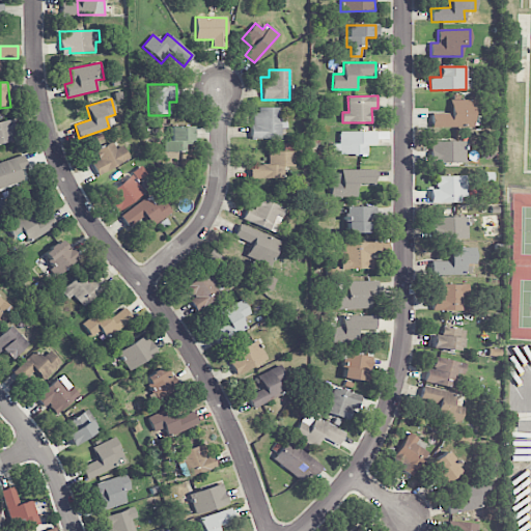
[(431,114),(432,129),(475,128),(474,100),(450,101),(450,113),(431,114)]
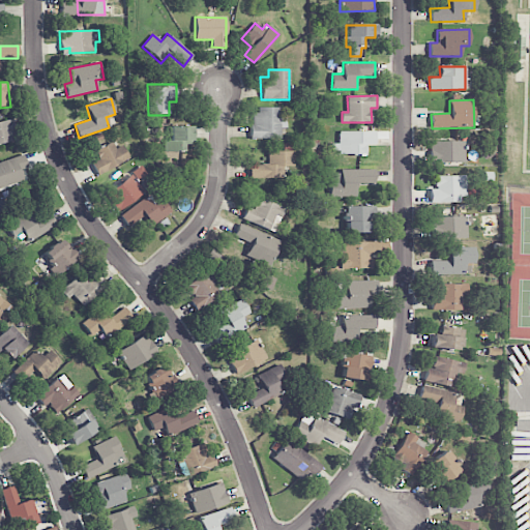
[(280,139),(280,128),(286,128),(286,118),(280,118),(280,109),(251,109),(251,139),(280,139)]
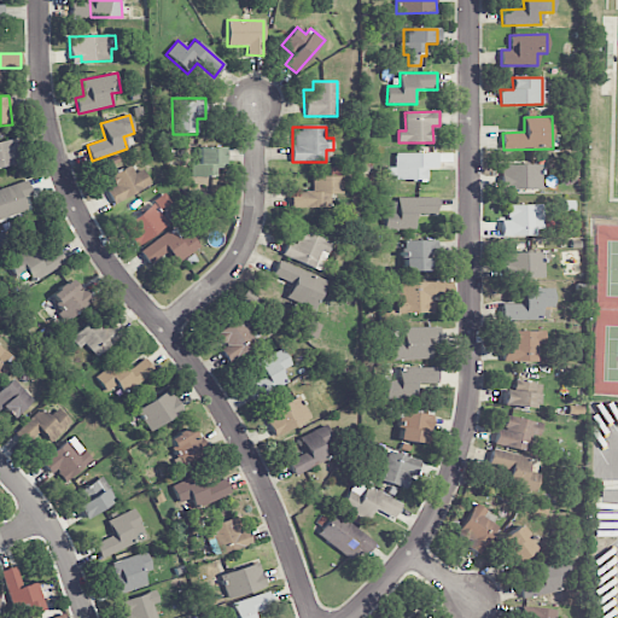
[(0,141),(0,167),(21,163),(16,139),(0,141)]
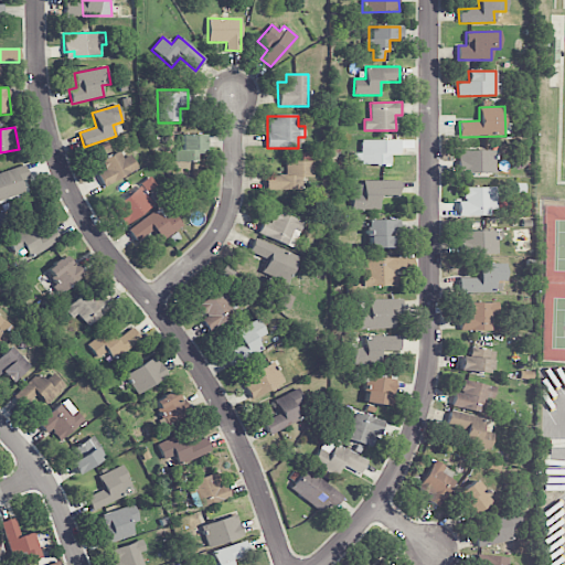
[(198,162),(198,153),(204,153),(203,135),(180,135),(180,150),(173,150),(173,162),(198,162)]
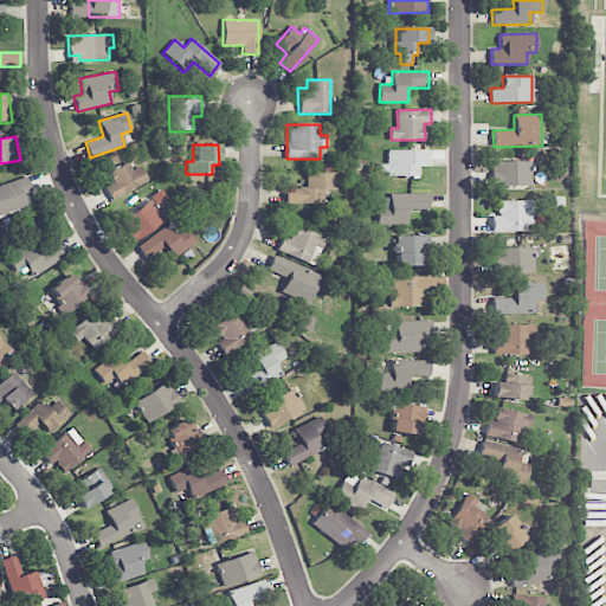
[(388,150),(388,163),(380,165),(380,176),(418,176),(418,167),(430,167),(430,150),(388,150)]
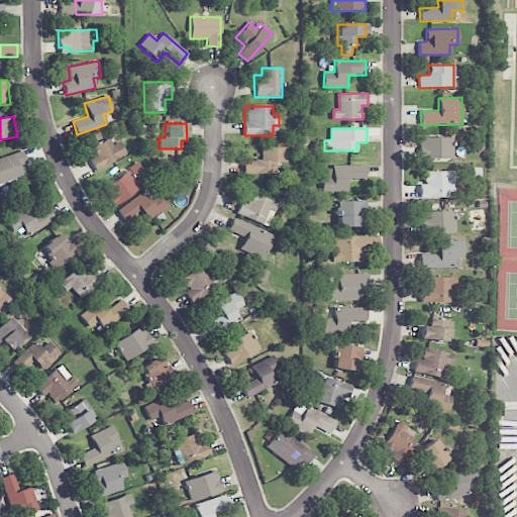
[(452,137),(421,138),(422,160),(452,159),(452,137)]
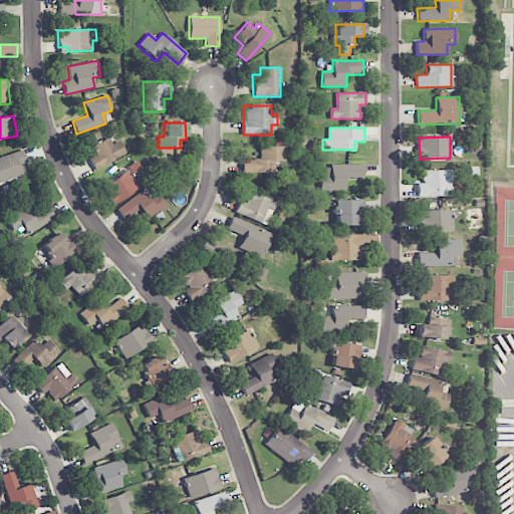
[(111,145),(108,138),(90,146),(95,155),(88,159),(94,170),(124,154),(118,142),(111,145)]
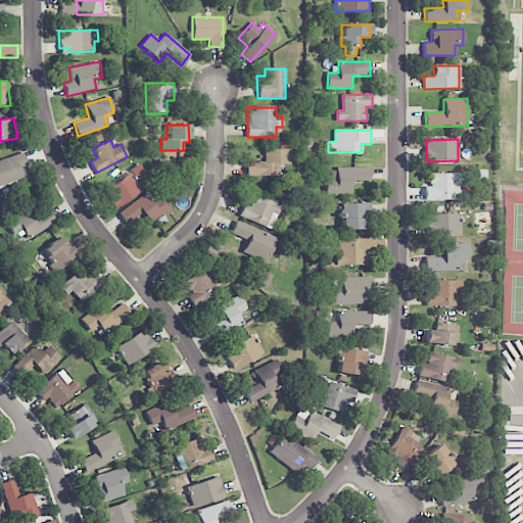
[(290,164),(290,149),(265,150),(265,162),(245,162),(246,176),(277,176),(277,164),(290,164)]
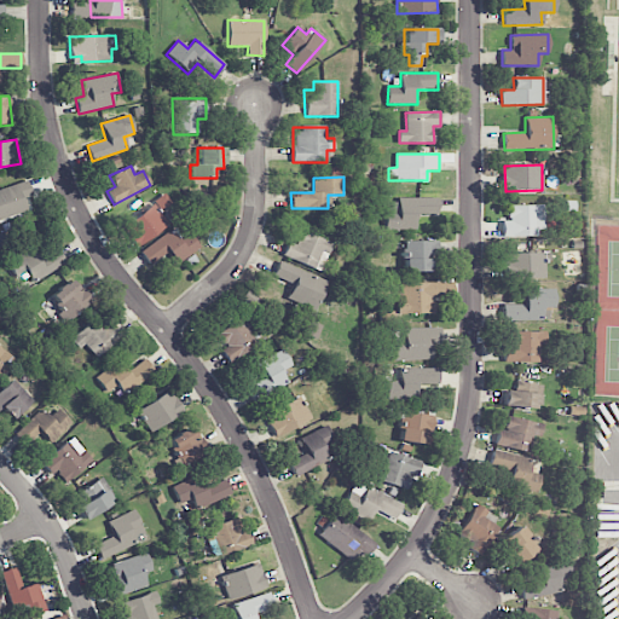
[(24,198),(33,196),(28,181),(0,189),(0,220),(28,212),(24,198)]
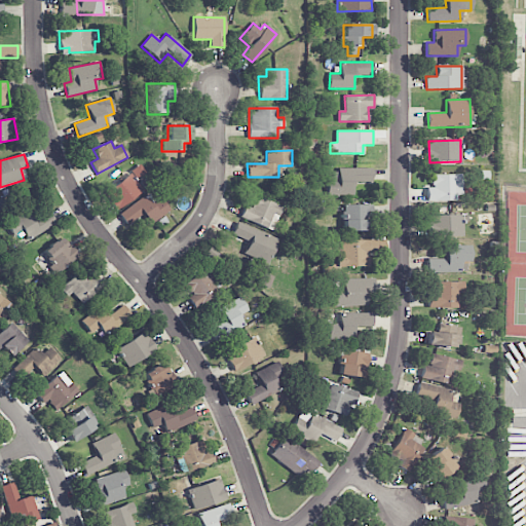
[(116,211),(143,190),(136,180),(146,173),(141,165),(103,192),(116,211)]
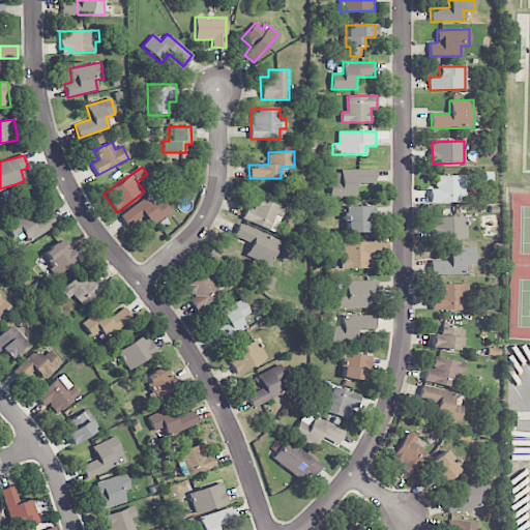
[(333,197),(356,197),(356,183),(375,184),(376,171),(333,170),(333,197)]
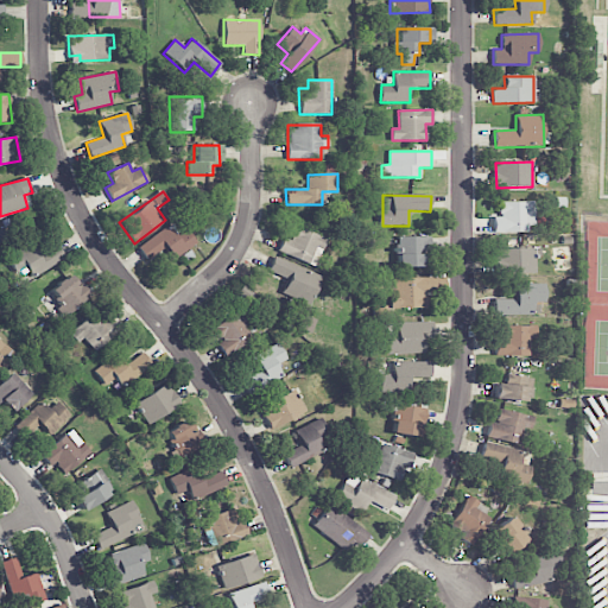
[(499,202),(499,216),(494,217),(494,233),(534,233),(533,201),(499,202)]
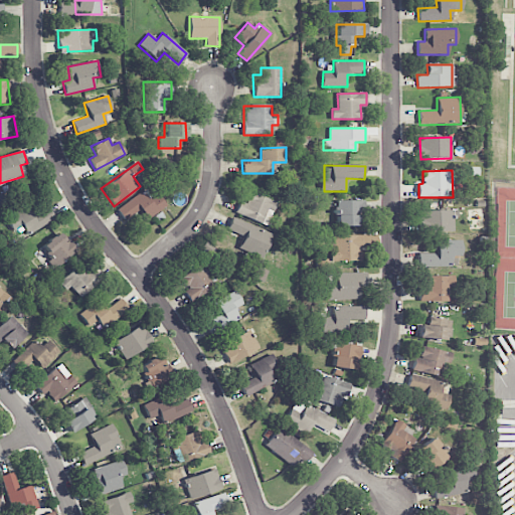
[(117,210),(125,221),(139,210),(148,220),(166,206),(157,193),(148,200),(141,191),(117,210)]
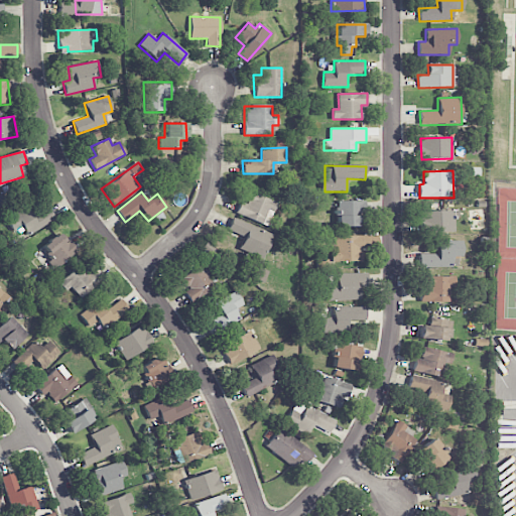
[(240,202),(236,216),(269,226),(276,201),(249,192),(246,204),(240,202)]
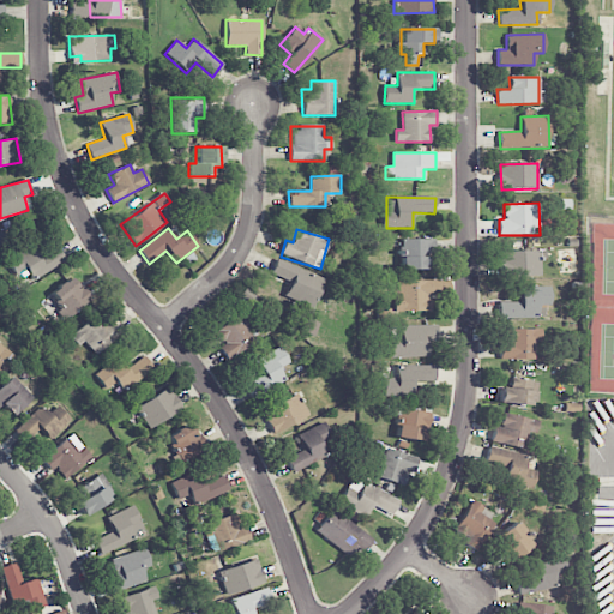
[(435,253),(435,239),(402,239),(403,270),(428,270),(427,253),(435,253)]
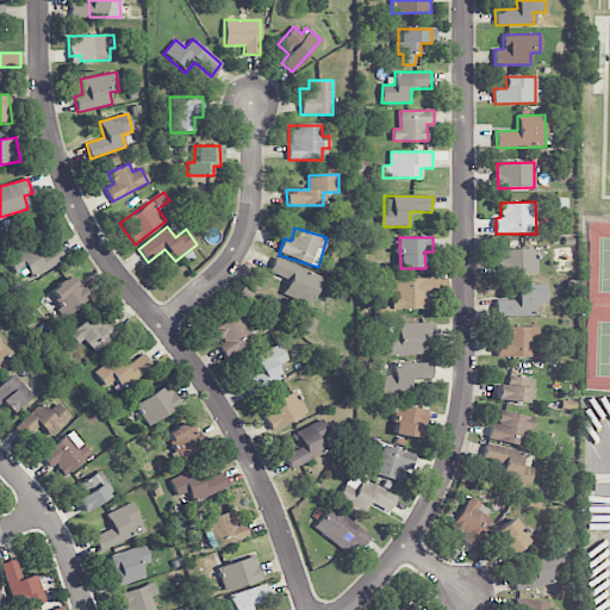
[(37,255),(32,244),(7,256),(17,277),(29,271),(31,277),(66,261),(58,246),(37,255)]
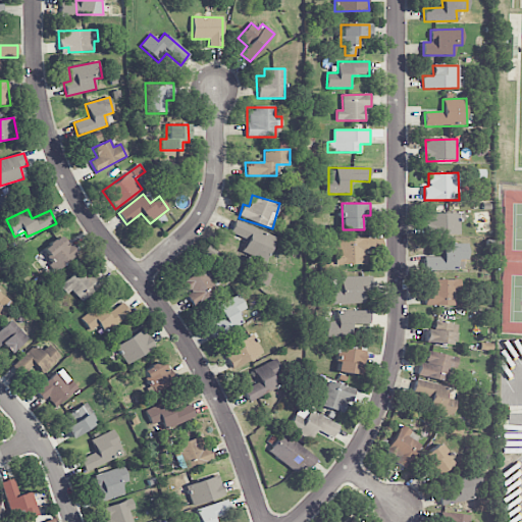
[(460,235),(461,214),(425,213),(425,233),(460,235)]
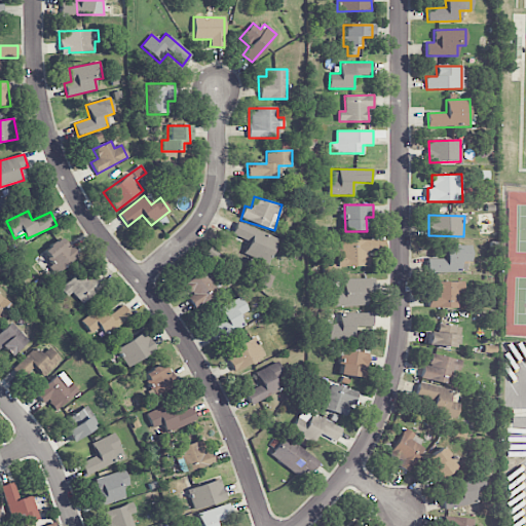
[(277,238),(237,222),(232,234),(249,241),(245,254),(267,264),(277,238)]
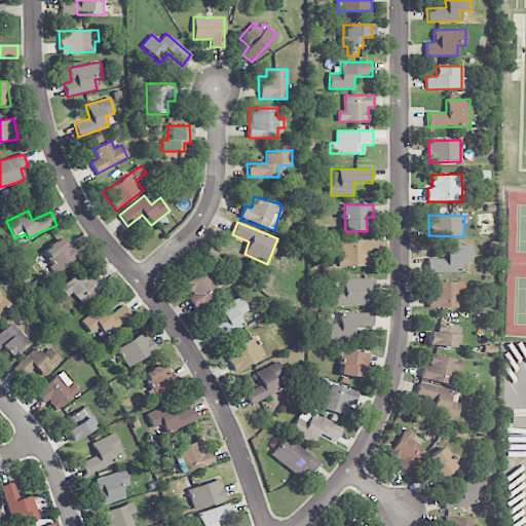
[(43,248),(53,271),(78,260),(72,245),(66,248),(62,239),(43,248)]
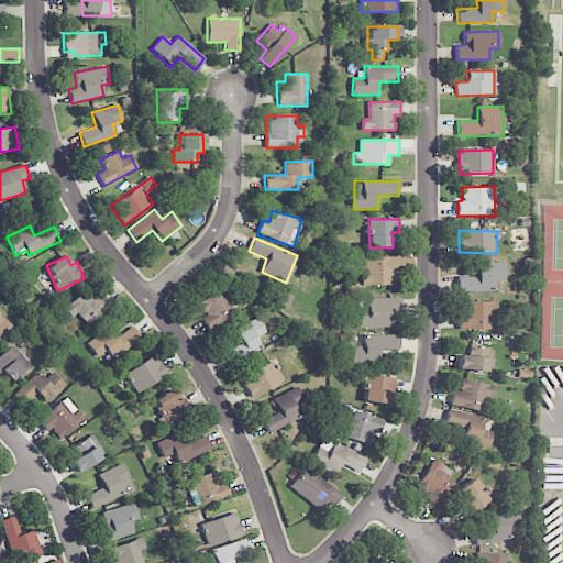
[(362,257),(362,286),(395,285),(395,267),(398,267),(398,257),(362,257)]
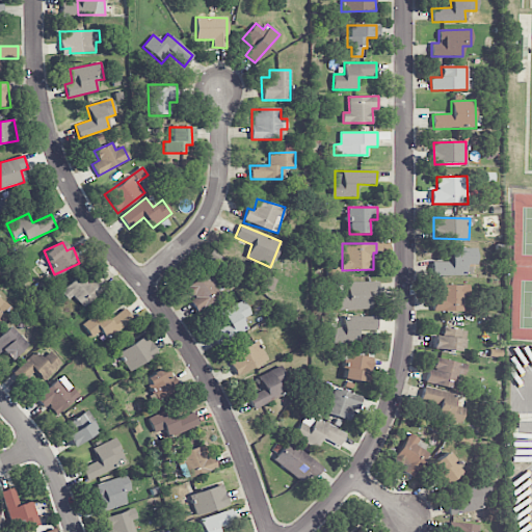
[(476,248),(451,248),(451,262),(432,262),(432,275),(472,276),(472,265),(476,265),(476,248)]
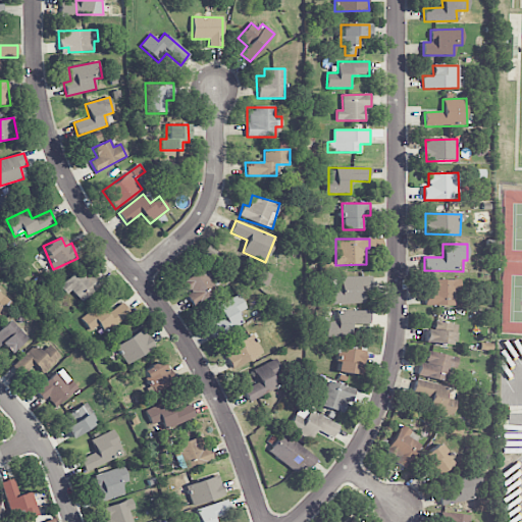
[(67,295),(71,291),(81,302),(102,282),(93,272),(90,274),(82,266),(59,286),(67,295)]
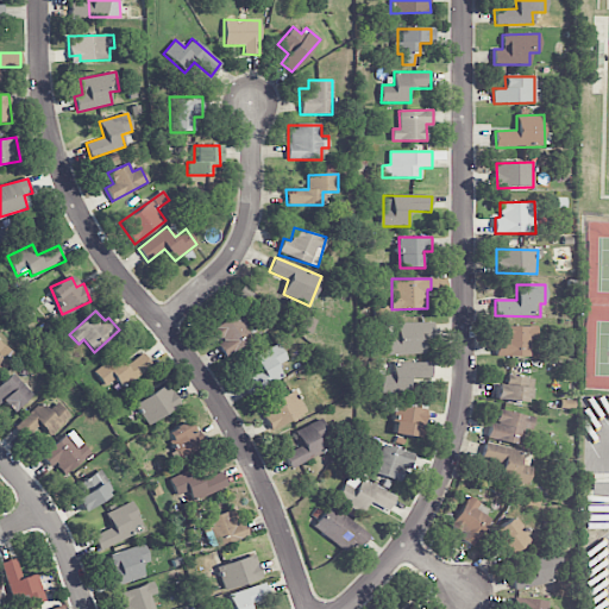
[(253,341),(244,324),(249,320),(243,311),(213,327),(221,343),(218,345),(225,358),(253,341)]
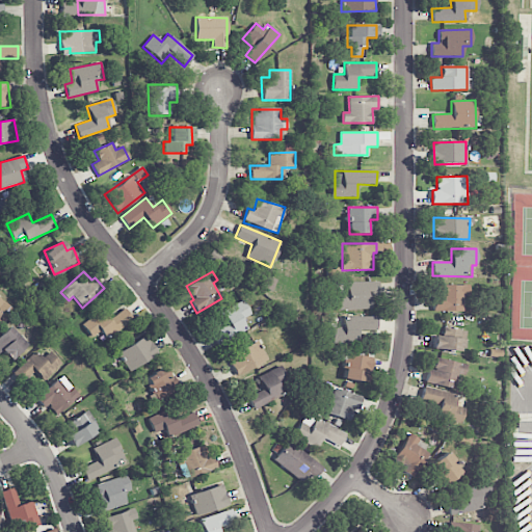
[(347,283),(348,293),(340,294),(340,310),(371,310),(371,295),(379,295),(378,282),(347,283)]
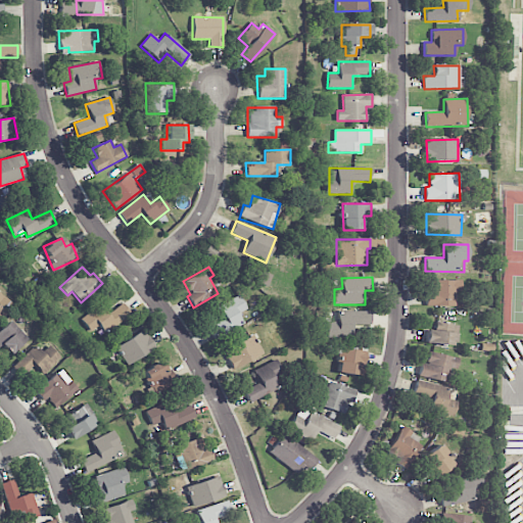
[(426,305),(457,306),(458,281),(431,280),(431,294),(427,294),(426,305)]
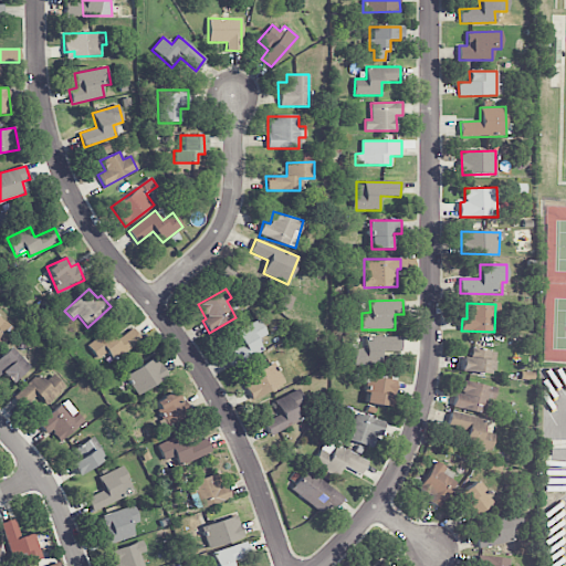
[(0,347),(16,332),(0,317),(0,347)]
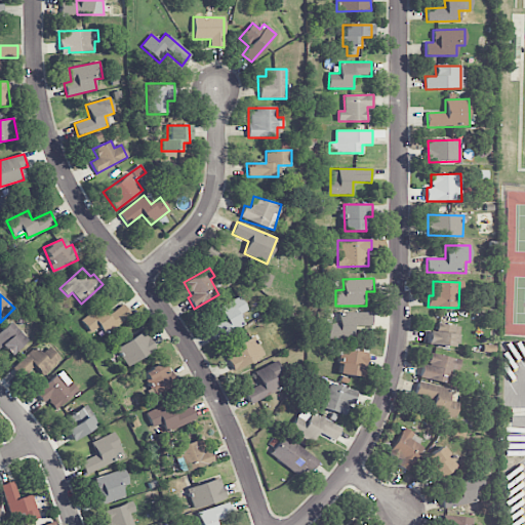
[(217,307),(224,322),(208,328),(213,339),(244,327),(238,314),(246,311),(241,297),(217,307)]
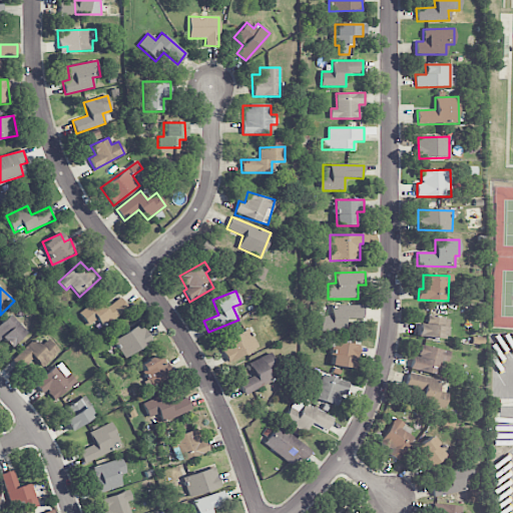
[(87,326),(97,319),(102,327),(128,310),(120,298),(105,308),(98,299),(78,313),(87,326)]
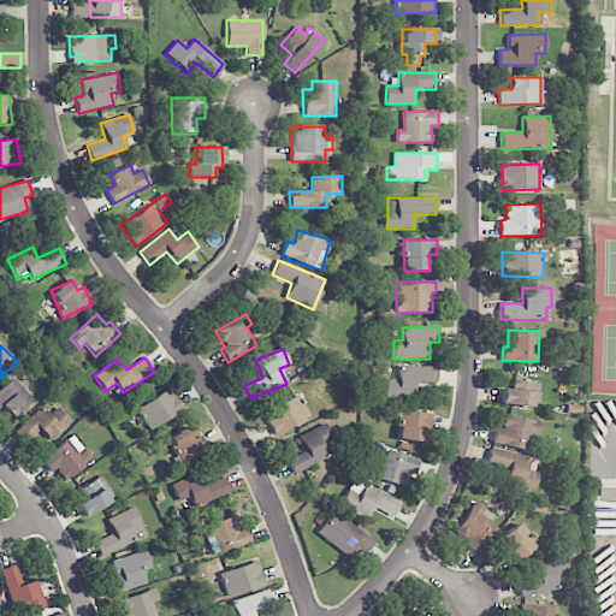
[(437,366),(398,367),(398,379),(385,379),(386,398),(419,397),(419,384),(437,383),(437,366)]
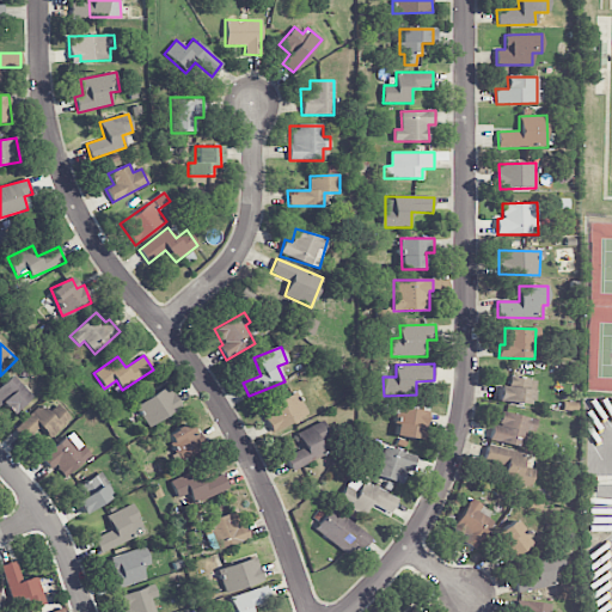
[(0,404),(2,403),(12,414),(31,397),(12,375),(0,385),(0,404)]
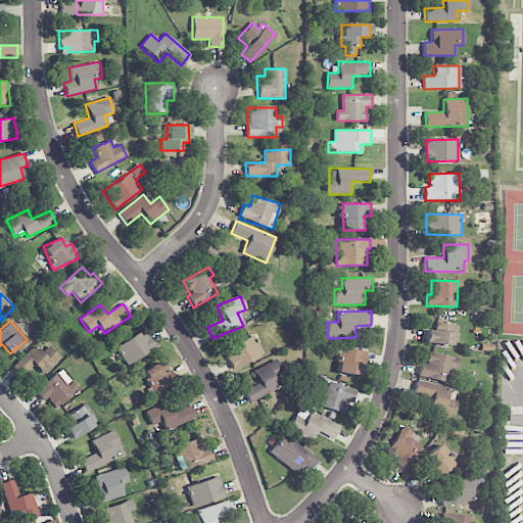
[(455,345),(456,324),(435,323),(435,331),(425,330),(425,343),(455,345)]
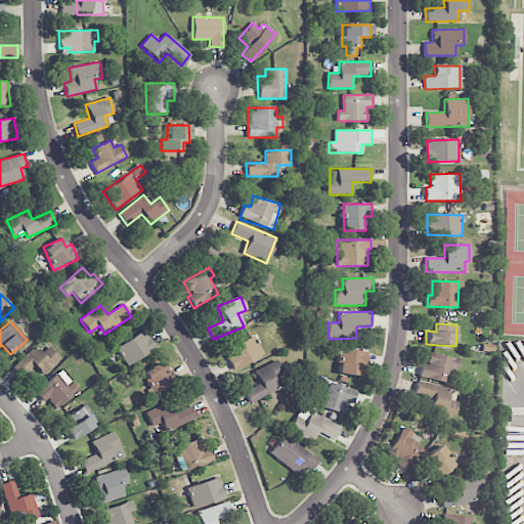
[(156,348),(143,330),(115,348),(127,366),(156,348)]
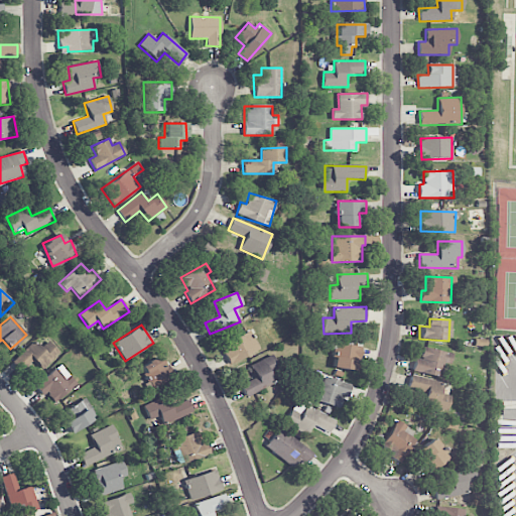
[(227,363),(258,351),(251,332),(220,345),(227,363)]
